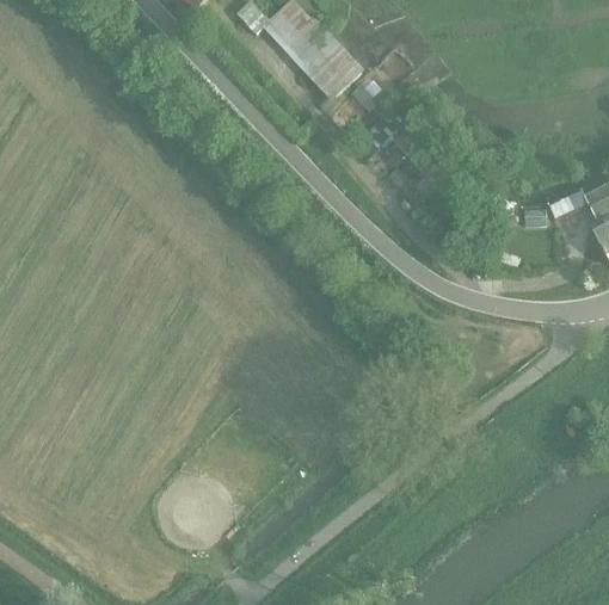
[(182,0),(177,4),(186,14),(202,0),(182,0)]
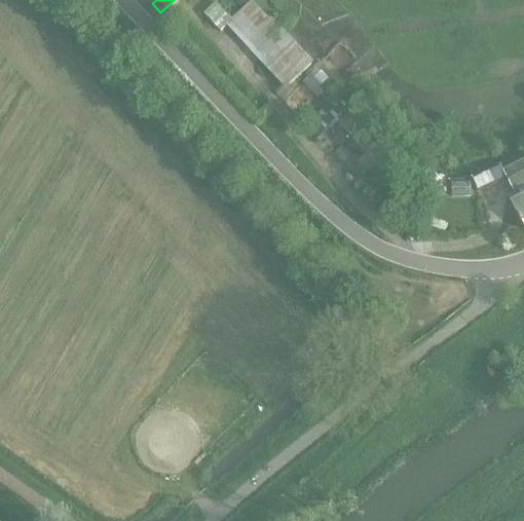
[(212,0),(201,10),(219,28),(230,15),(214,0),(212,0)]
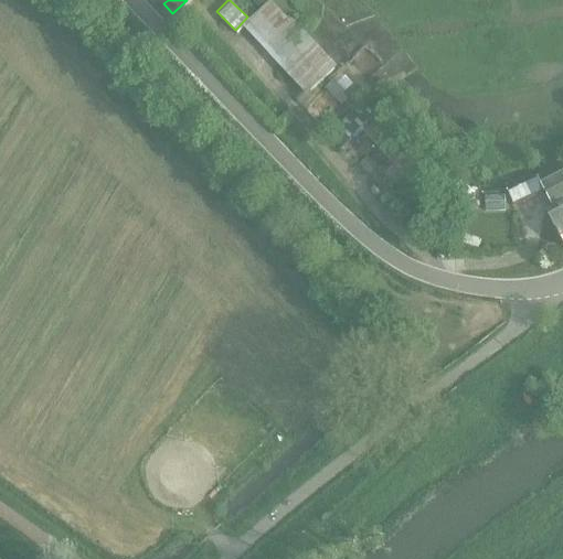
[(332,65),(296,28),(295,27),(272,50),(309,88),(332,65)]
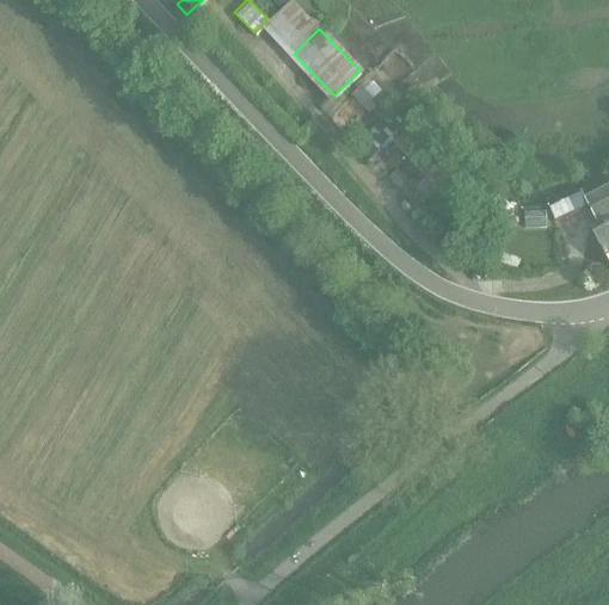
[(455,171),(393,107),(354,143),(369,160),(391,140),(438,187),(455,171)]
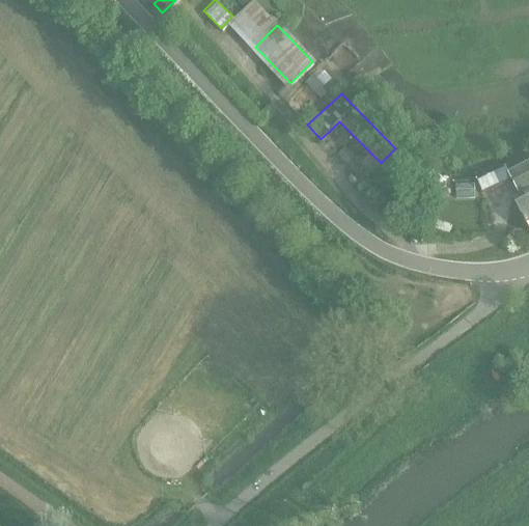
[(528,158),(507,170),(517,188),(528,182),(528,158)]
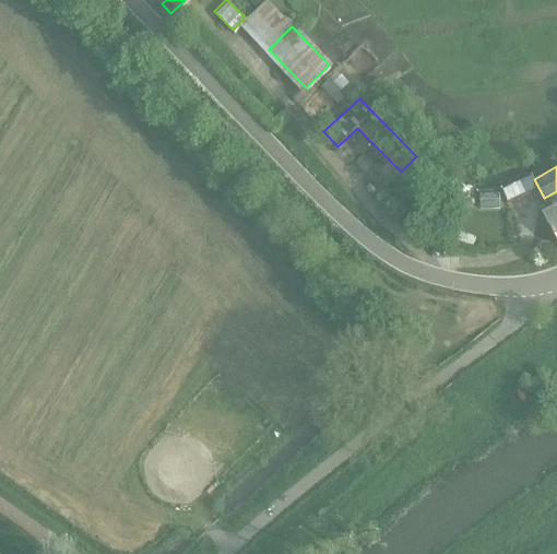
[(522,177),(501,188),(507,199),(528,189),(522,177)]
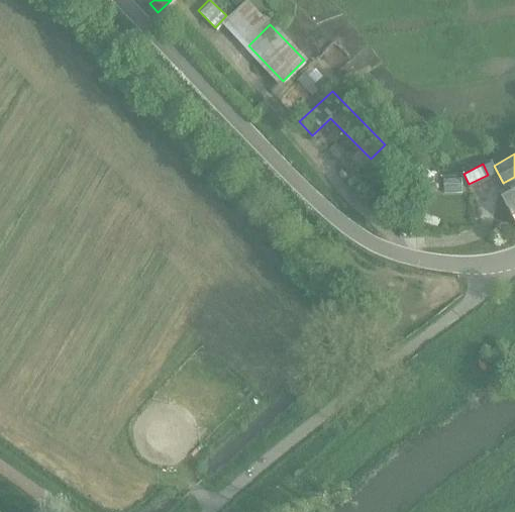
[(501,196),(514,218),(514,219),(514,183),(507,187),(509,192),(501,196)]
